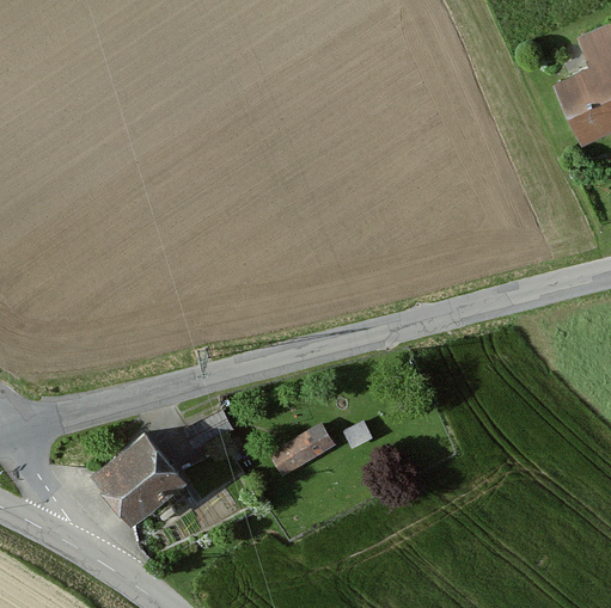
[(610,26),(608,19),(564,37),(576,63),(536,81),(563,142),(610,121),(610,26)]
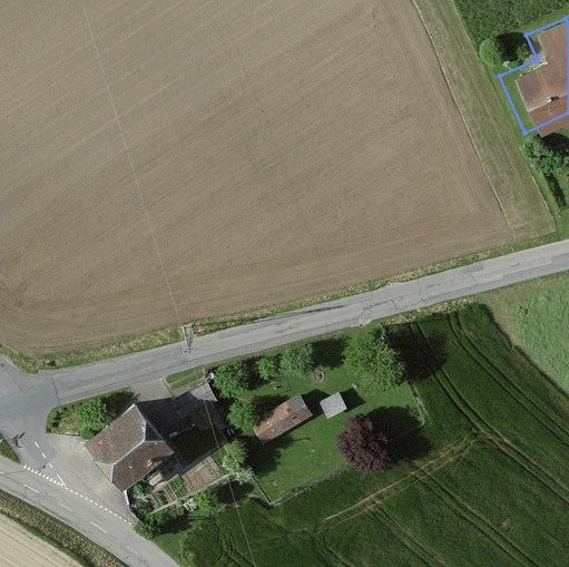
[(214,379),(174,400),(184,418),(223,398),(214,379)]
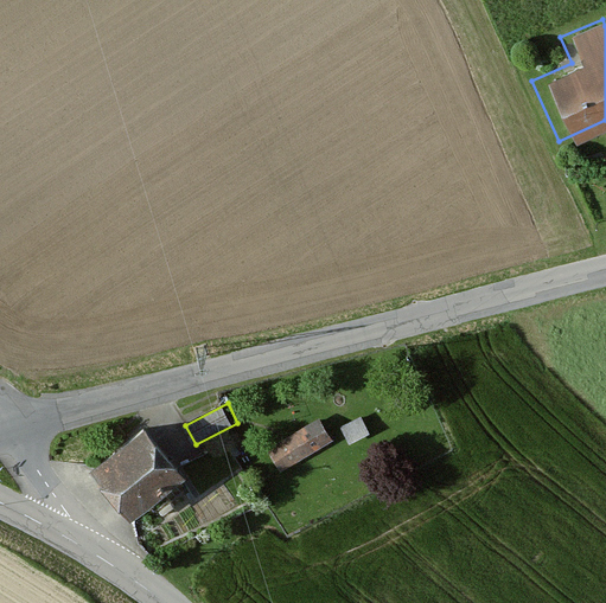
[(331,440),(317,418),(268,449),(281,470),(331,440)]
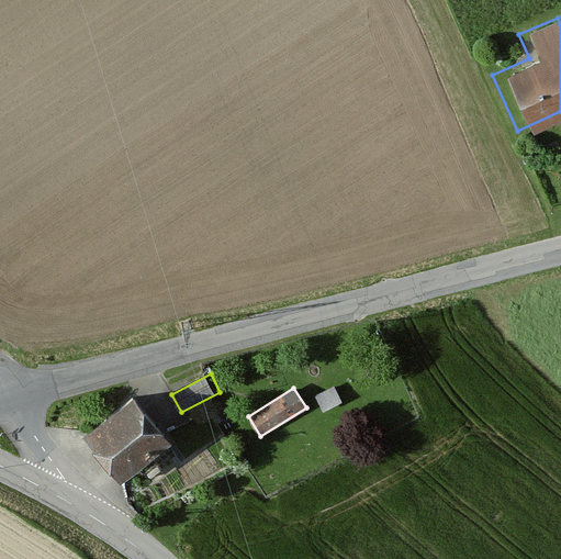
[(341,402),(334,388),(316,397),(324,411),(341,402)]
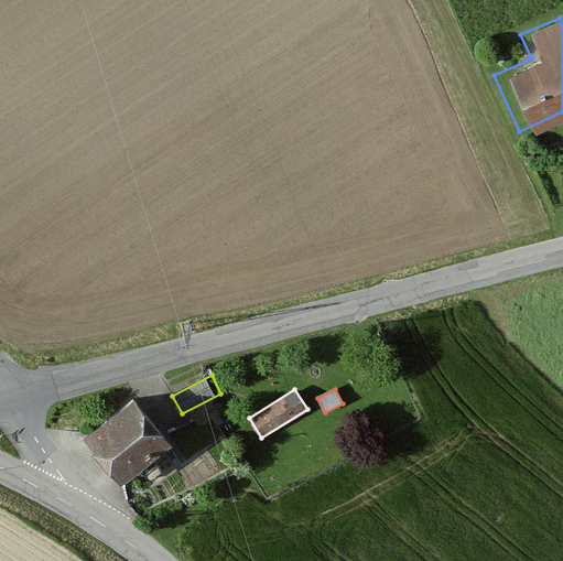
[(183,442),(144,396),(96,435),(136,483),(183,442)]
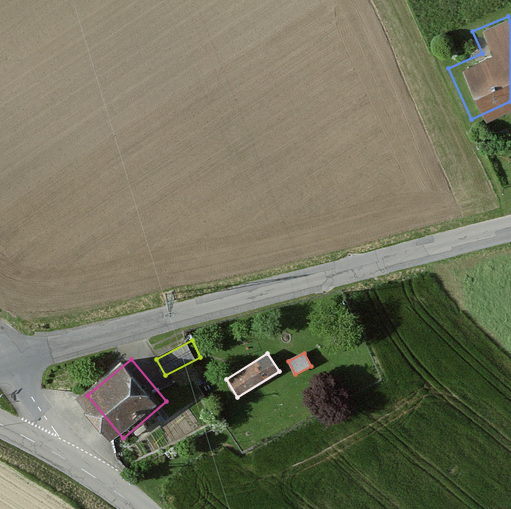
All buildings are outlined.
